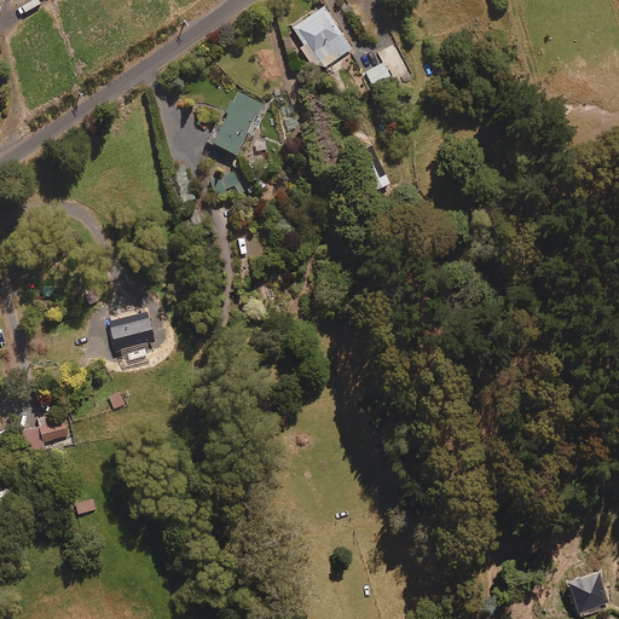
[(41,5),(38,0),(32,0),(17,9),(22,16),(41,5)]
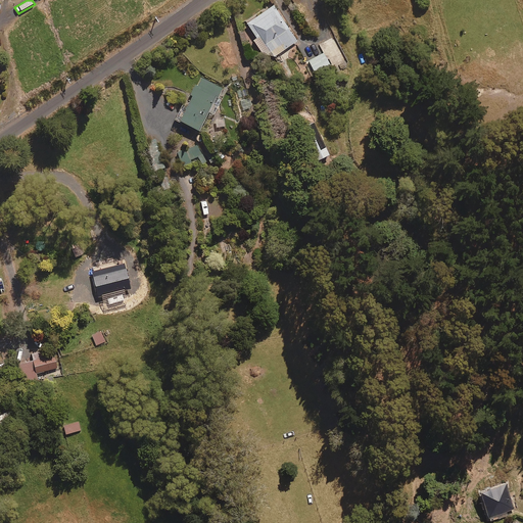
[(297,41),(274,5),(246,22),(255,37),(252,38),(267,60),(297,41)]
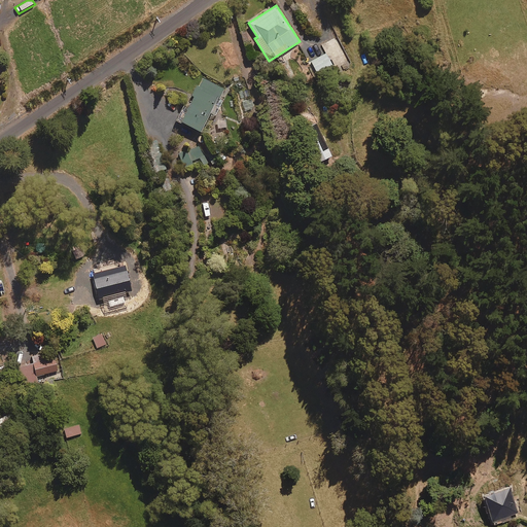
[(332,67),(325,53),(309,61),(316,75),(332,67)]
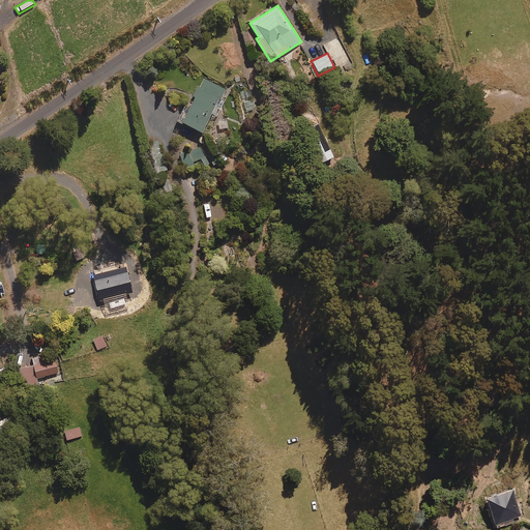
[(214,115),(218,107),(216,106),(221,99),(223,100),(227,91),(203,79),(181,121),(202,133),(211,114),(214,115)]
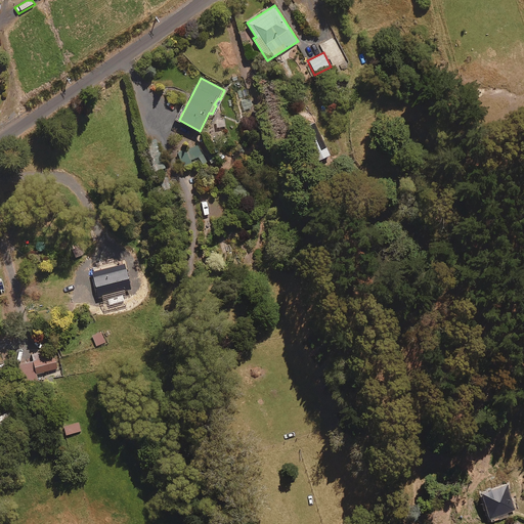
[(225,119),(214,119),(213,128),(224,129),(225,119)]
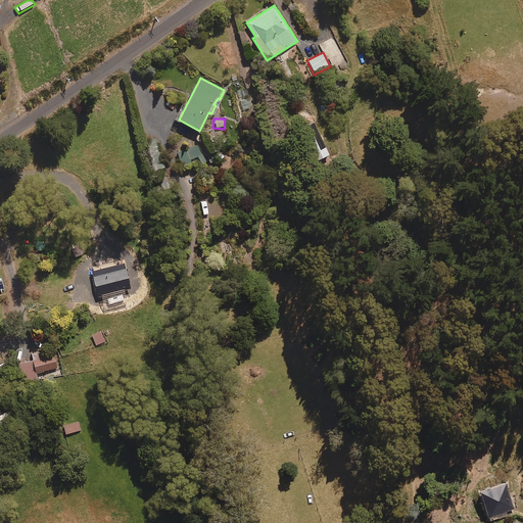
[(329,155),(314,124),(301,129),(317,161),(329,155)]
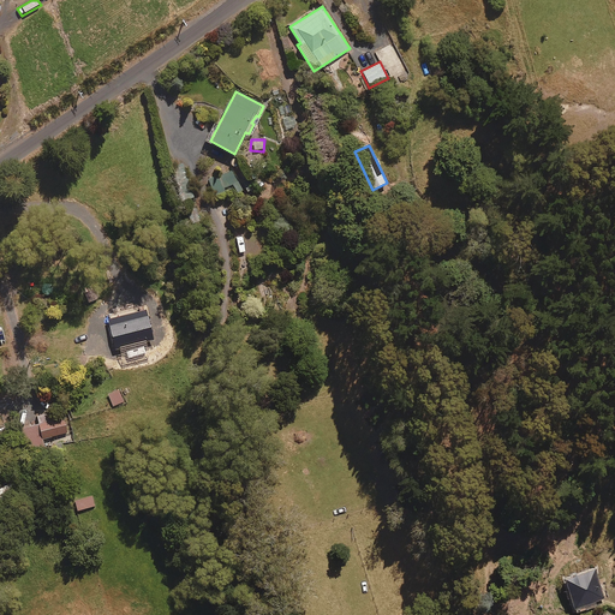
[(108,322),(115,350),(154,339),(145,311),(108,322)]
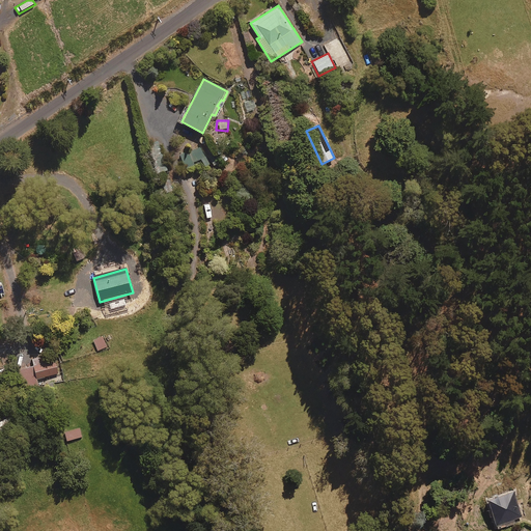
[(106,346),(102,335),(92,339),(96,350),(106,346)]
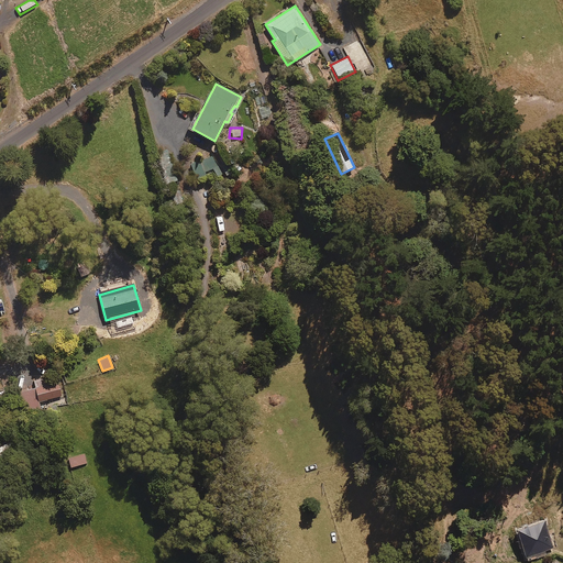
[(62,395),(57,374),(33,381),(34,387),(17,390),(21,411),(40,408),(37,400),(62,395)]
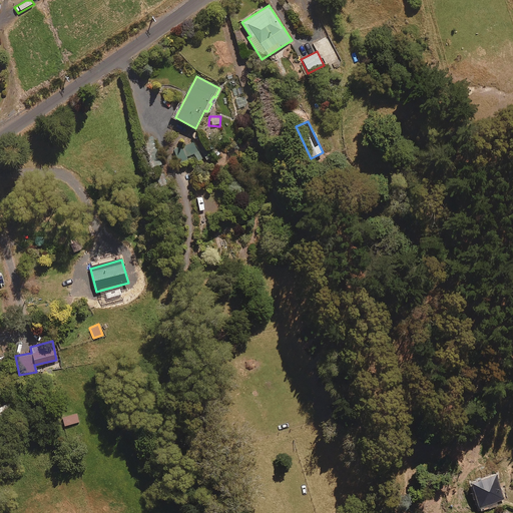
[(79,422),(78,413),(62,417),(64,425),(79,422)]
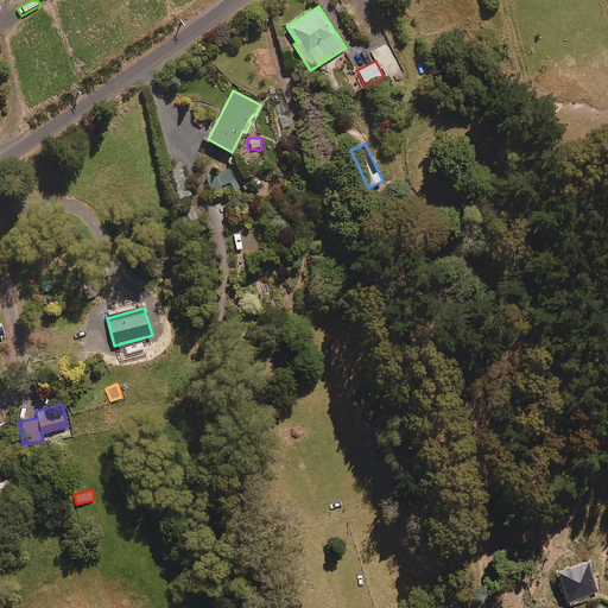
[(599,593),(588,561),(556,570),(568,606),(590,600),(589,596),(599,593)]
